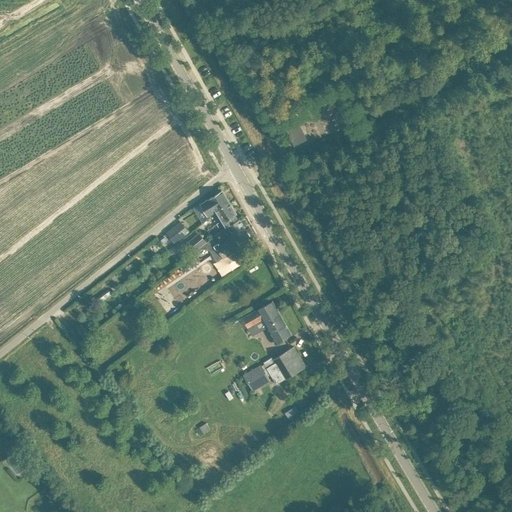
[(289,115),(292,120),(299,117),(297,112),(289,115)]
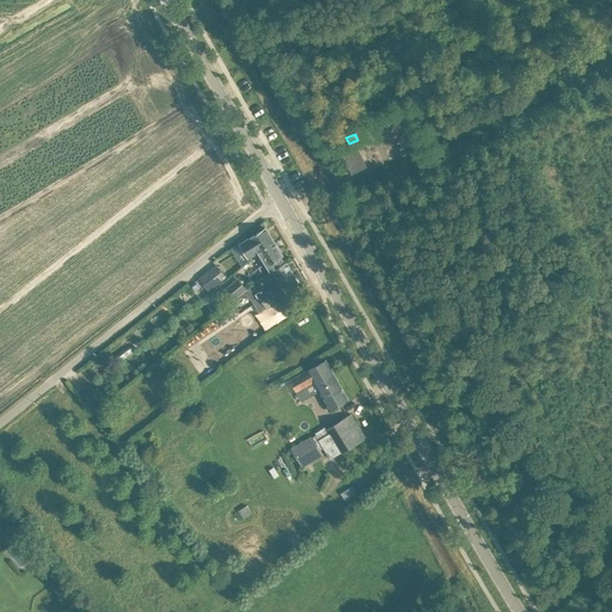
[(356,144),(341,152),(347,165),(346,165),(348,170),(349,170),(352,175),(363,169),(355,151),(359,150),(356,144)]
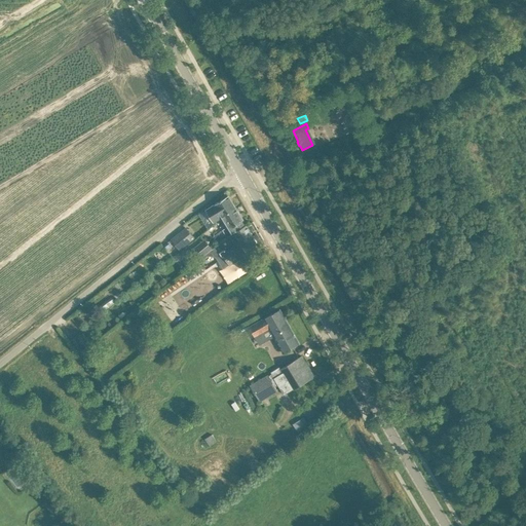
[(205,210),(213,222),(223,216),(223,215),(228,212),(228,213),(230,211),(230,212),(236,209),(228,195),(205,210)]
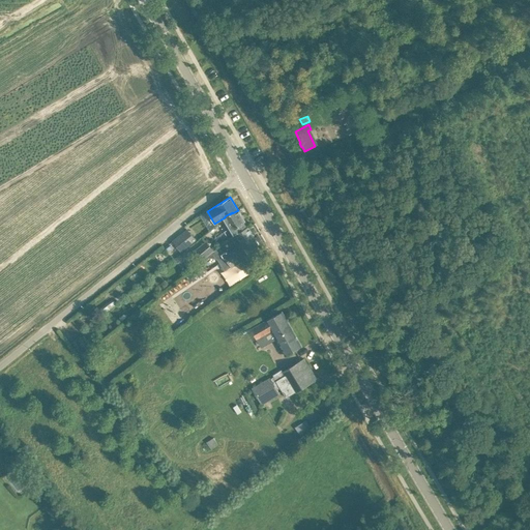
[(229,239),(235,234),(247,227),(238,210),(232,213),(232,212),(230,214),(230,213),(225,216),(225,217),(231,228),(225,232),(229,239)]
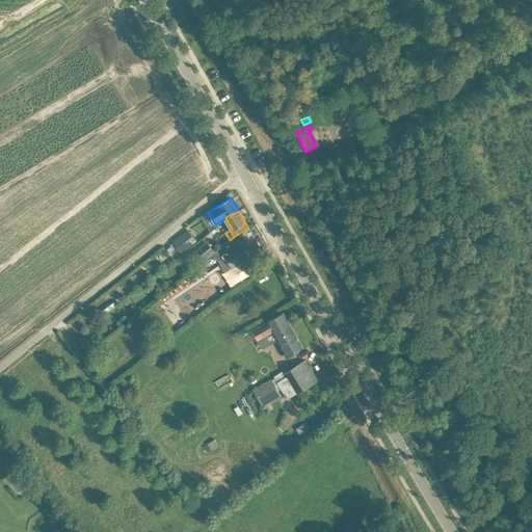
[(225,271),(249,257),(248,254),(260,246),(248,228),(236,235),(230,240),(215,251),(201,263),(203,265),(210,259),(218,260),(225,271)]
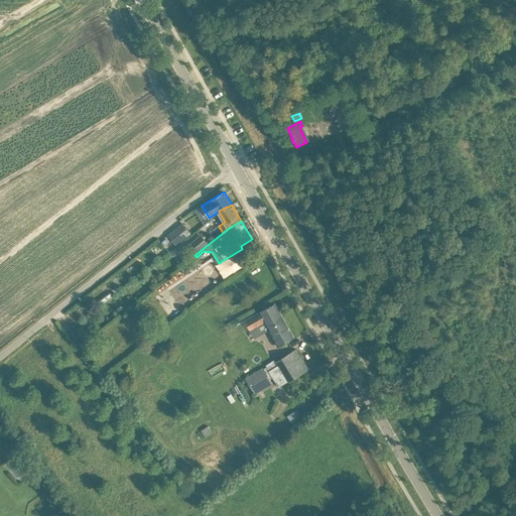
[(182,224),(168,235),(176,244),(189,233),(182,224)]
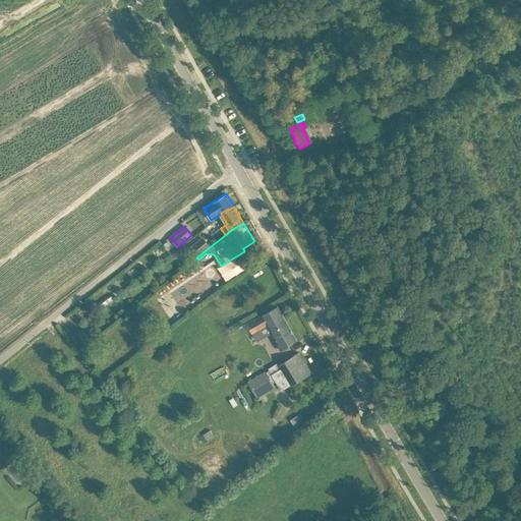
[(196,257),(211,246),(204,237),(189,247),(196,257)]
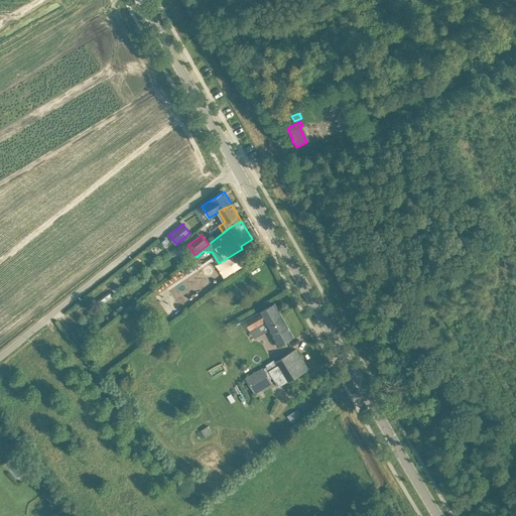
[(277,346),(293,337),(274,303),(244,320),(249,331),(264,321),(277,346)]
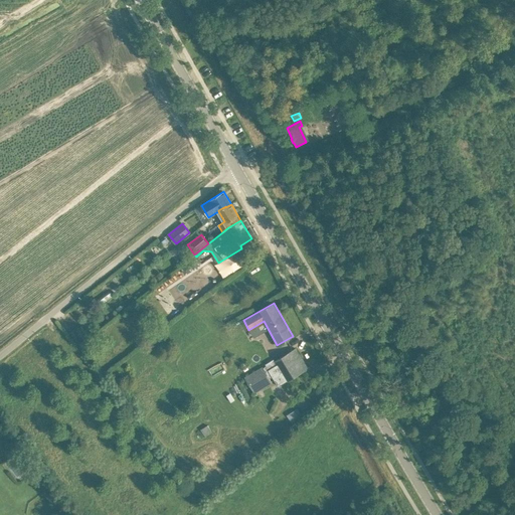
[(123,319),(108,329),(112,335),(127,325),(123,319)]
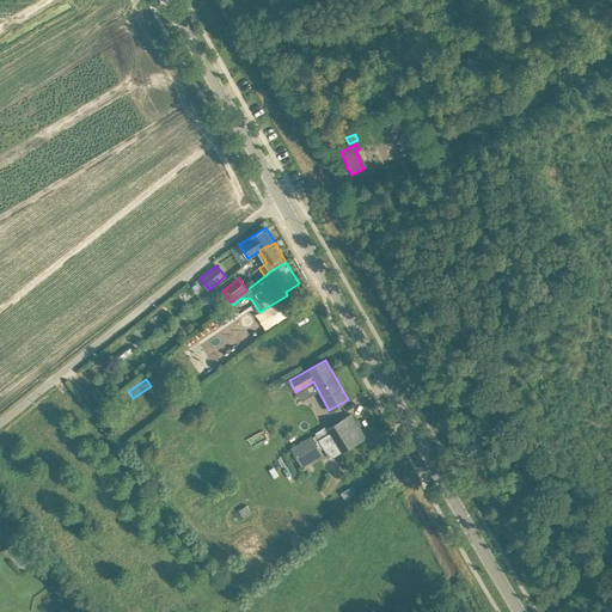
[(366,439),(361,430),(350,414),(326,429),(341,453),(366,439)]
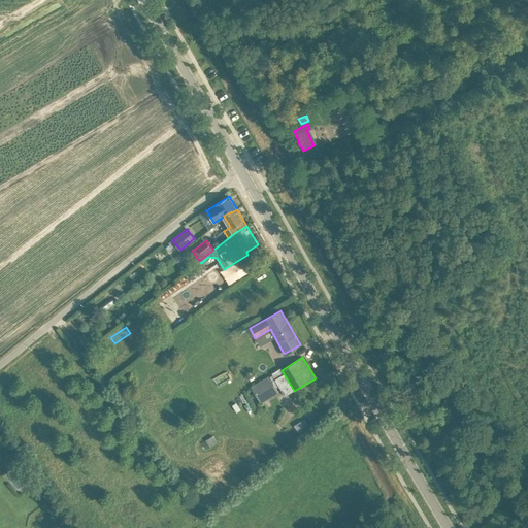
[(269,376),(252,387),(261,402),(278,392),(269,376)]
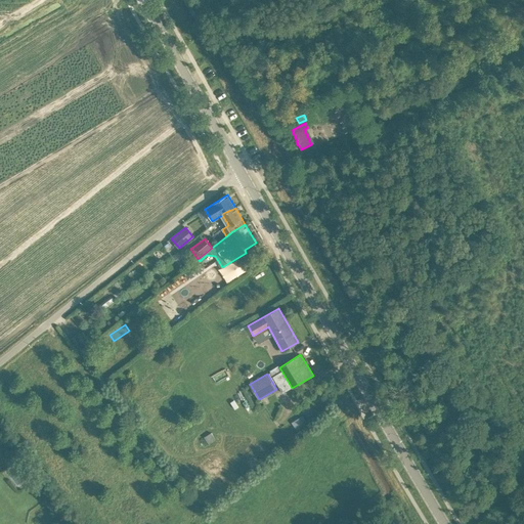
[(307,417),(312,413),(306,404),(302,407),(307,417)]
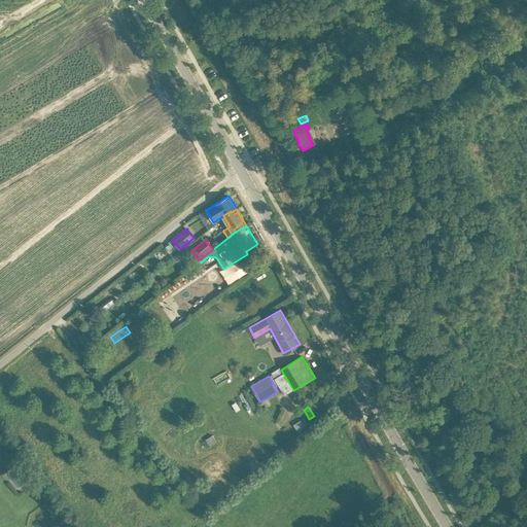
[(304,417),(293,425),(299,430),(309,423),(304,417)]
